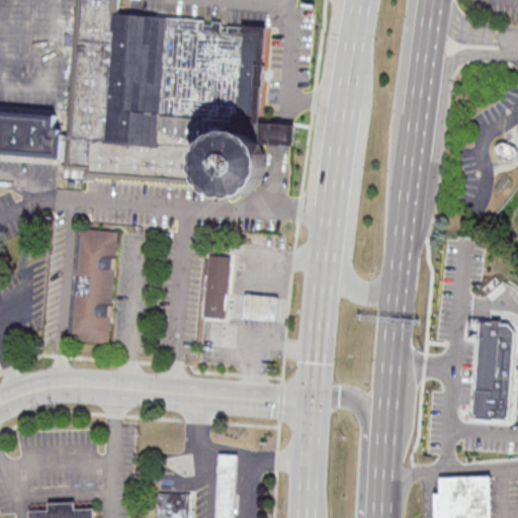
[(269,26),(225,23),(225,21),(118,13),(118,0),(76,0),(67,131),(56,131),(57,113),(0,109),(0,153),(65,158),(64,176),(265,190),(268,143),(294,145),(295,124),(262,121),(269,26)]
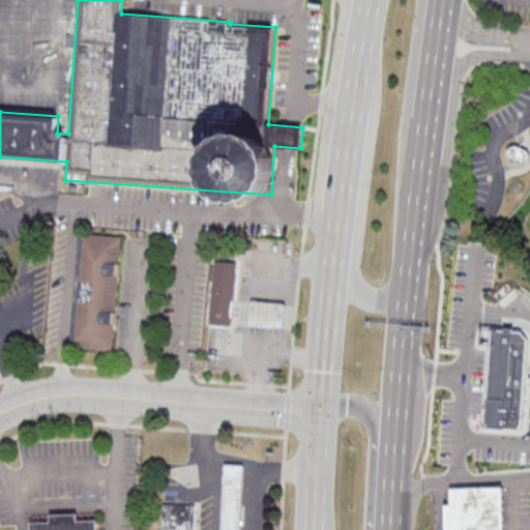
[(120,235),(81,233),(74,348),(114,350),(120,235)]
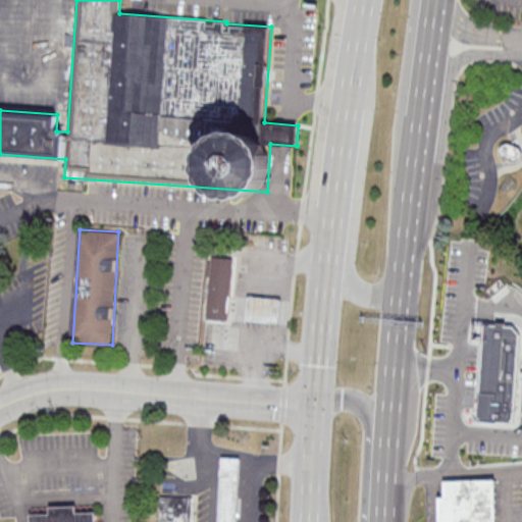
[(228,322),(233,259),(212,257),(211,269),(207,269),(206,276),(210,277),(206,320),(228,322)]
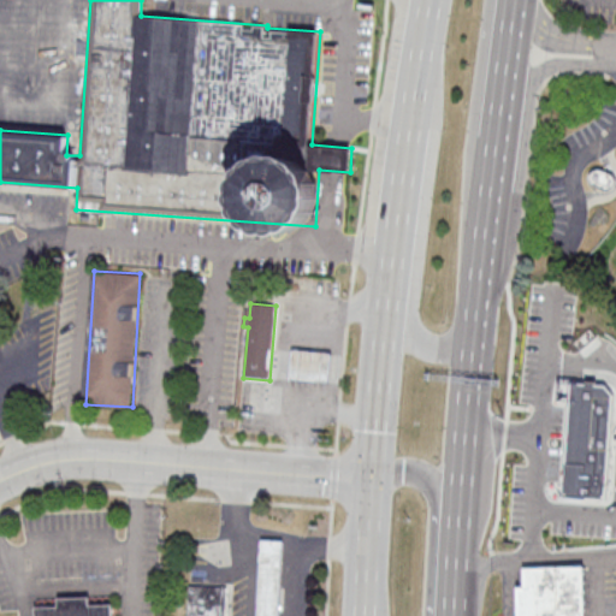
[(331,385),(333,354),(294,350),(290,381),(331,385)]
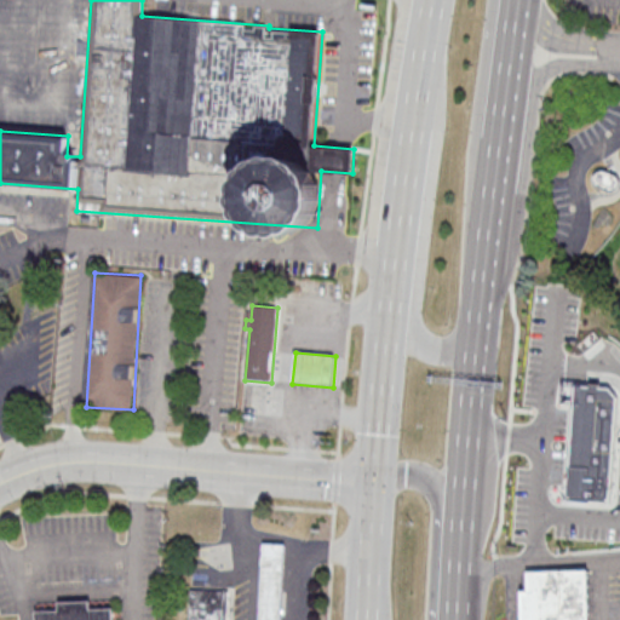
[(569,499),(612,500),(616,388),(574,385),(573,399),(574,399),(569,499)]
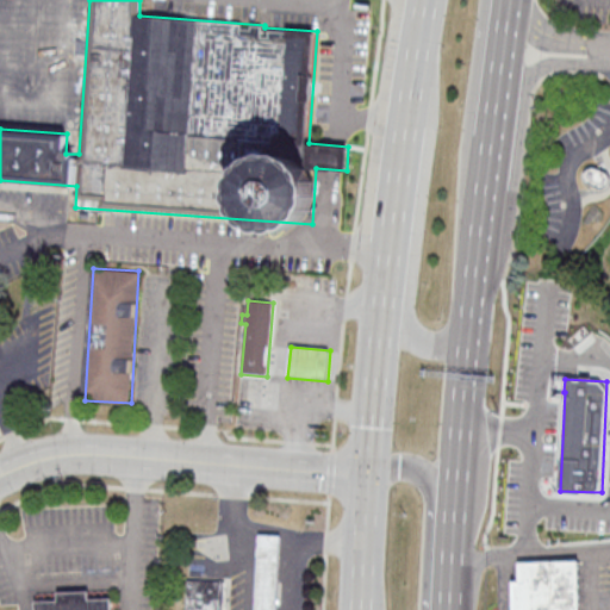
[(275,609),(279,533),(257,531),(253,609),(275,609)]
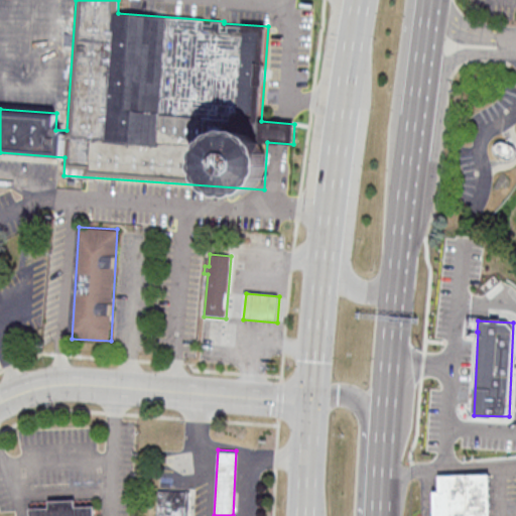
[(491,515),(491,474),(438,475),(439,491),(433,491),(433,515),(491,515)]
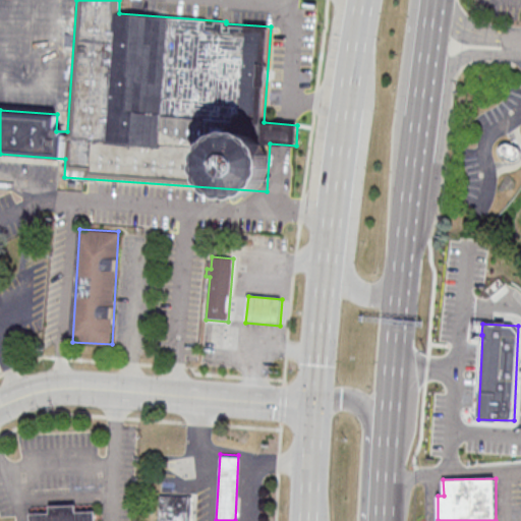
[(189,520),(191,496),(160,494),(158,520),(189,520)]
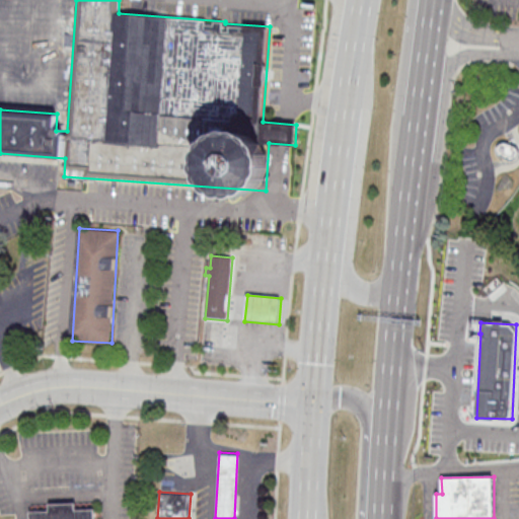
[(30,511),(30,518),(95,518),(95,509),(76,509),(76,502),(50,503),(50,510),(30,511)]
